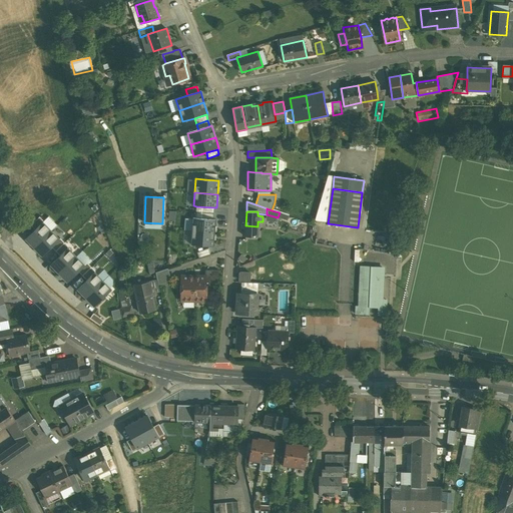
[(290,216),(280,212),(278,217),(289,221),(290,216)]
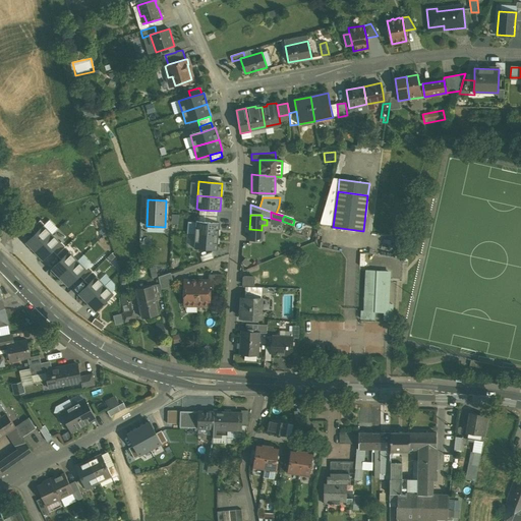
[(32,229),(36,233),(44,225),(40,221),(32,229)]
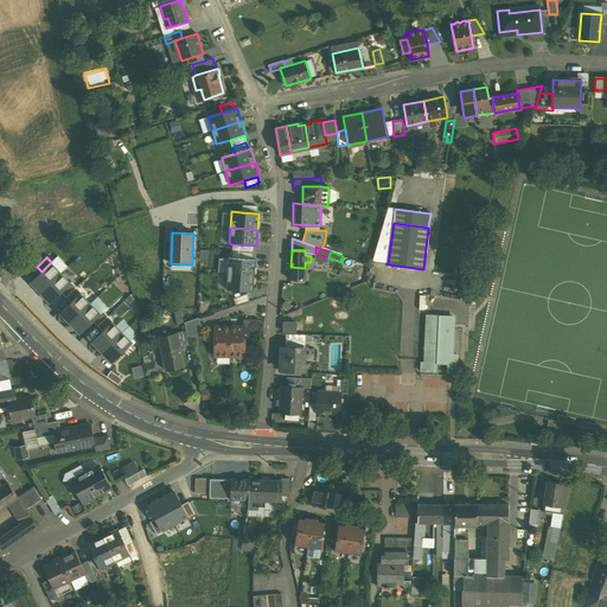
[(228,259),(227,274),(255,276),(256,260),(253,260),(231,259),(228,259)]
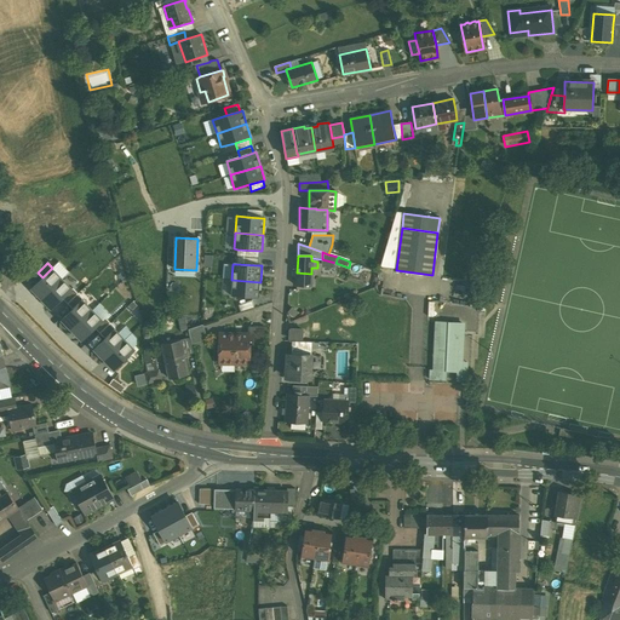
[(32,288),(41,299),(62,279),(52,269),(32,288)]
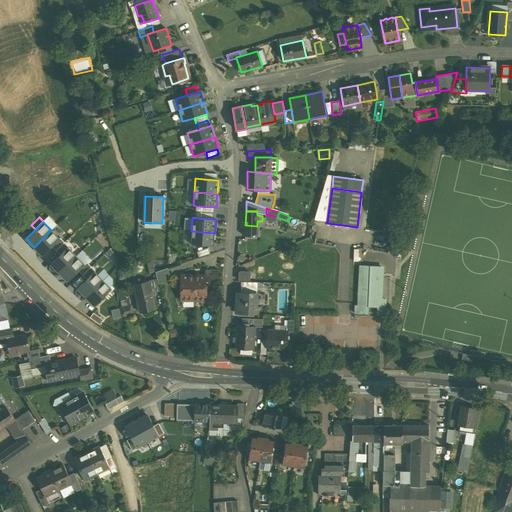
[(257,226),(245,225),(245,236),(256,236),(257,226)]
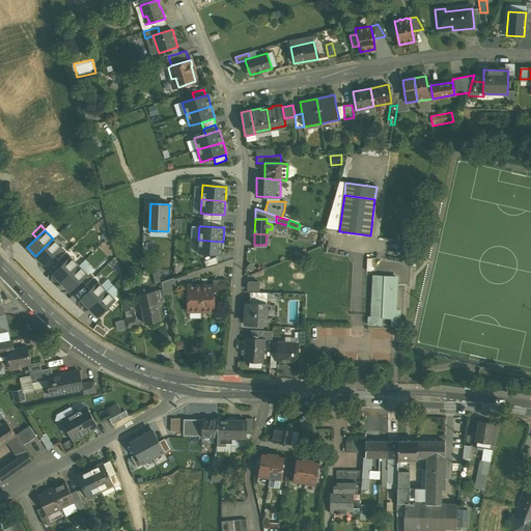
[(35,256),(44,264),(61,248),(53,239),(35,256)]
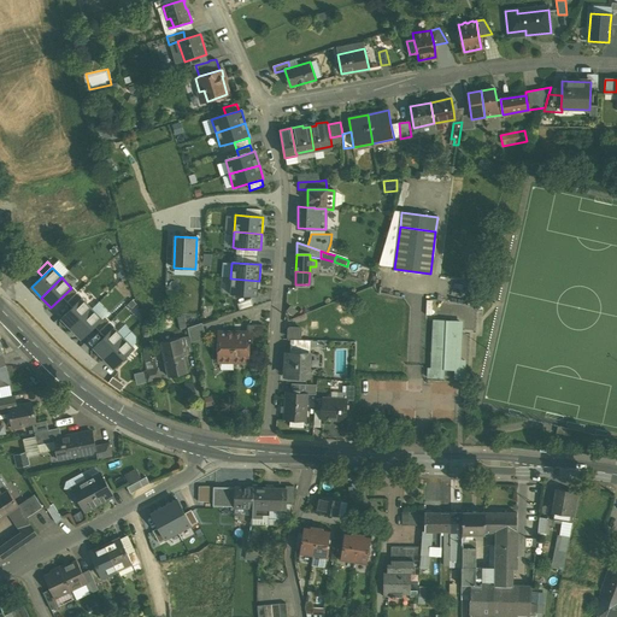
[(257,297),(259,281),(230,278),(229,294),(257,297)]
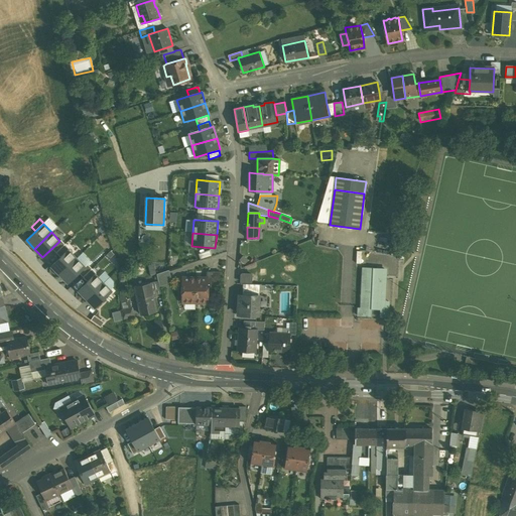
[(52,249),(56,253),(65,245),(60,240),(52,249)]
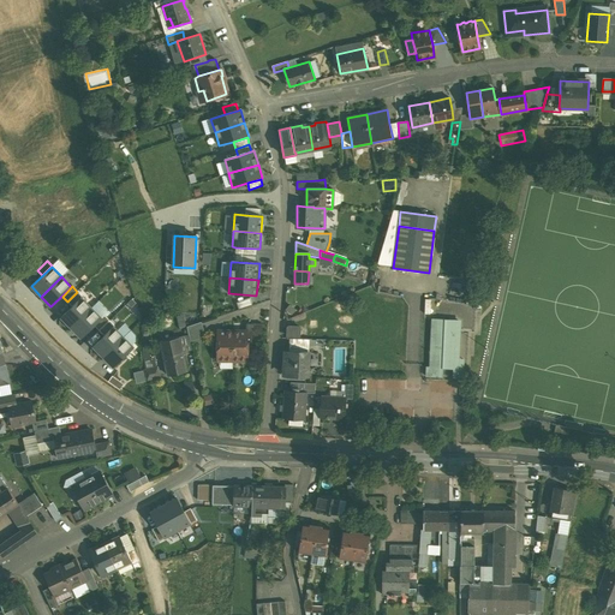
[(77,292),(67,302),(72,306),(82,297),(77,292)]
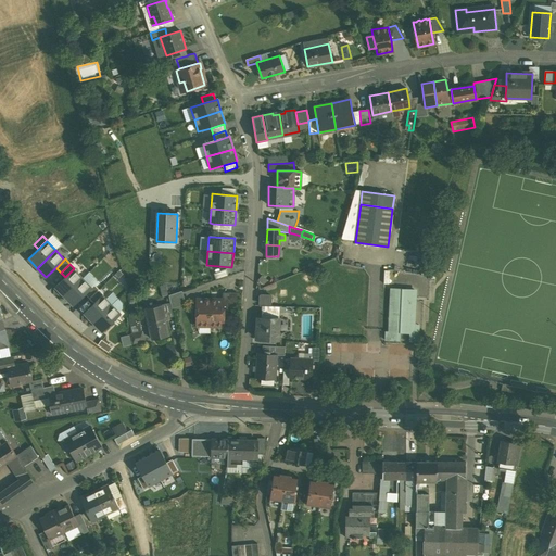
[(55,287),(64,297),(83,278),(74,269),(55,287)]
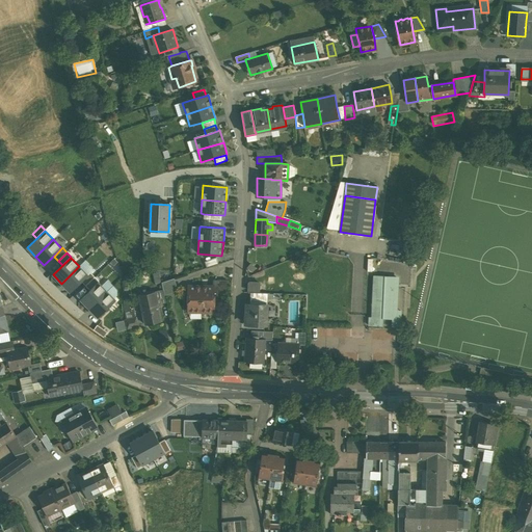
[(216,258),(205,262),(206,268),(218,264),(216,258)]
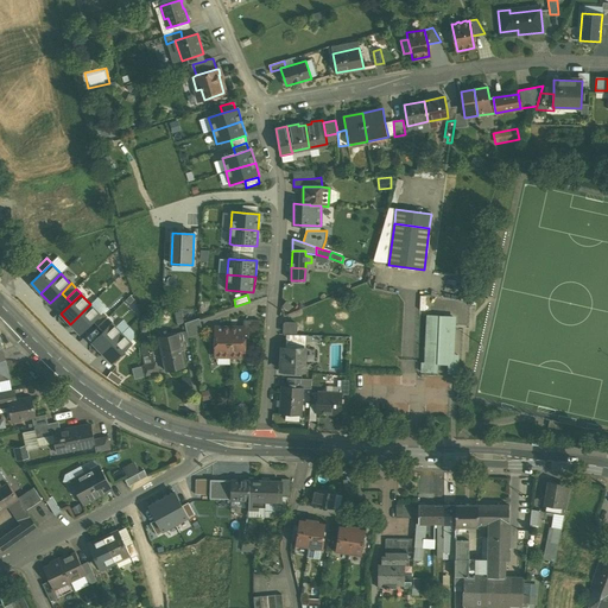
[(80,334),(101,315),(90,304),(70,324),(80,334)]
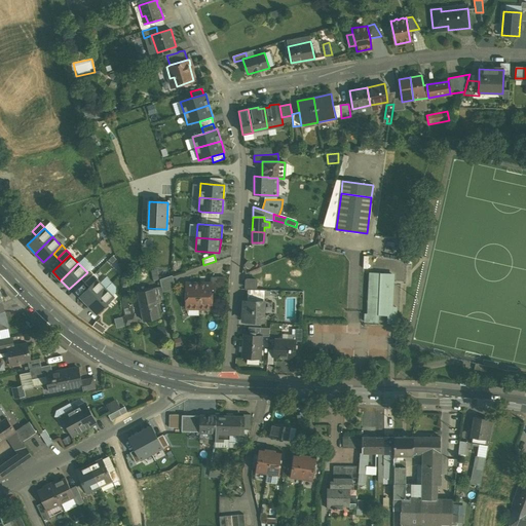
[(89,270),(80,278),(84,283),(94,274),(89,270)]
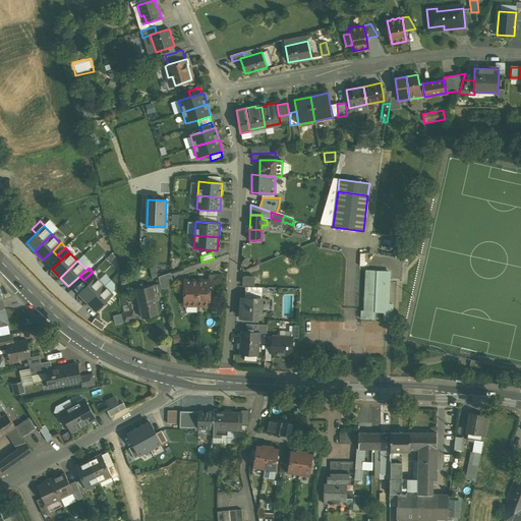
[(388,271),(366,270),(364,313),(361,313),(361,320),(374,320),(374,312),(386,312),(388,271)]
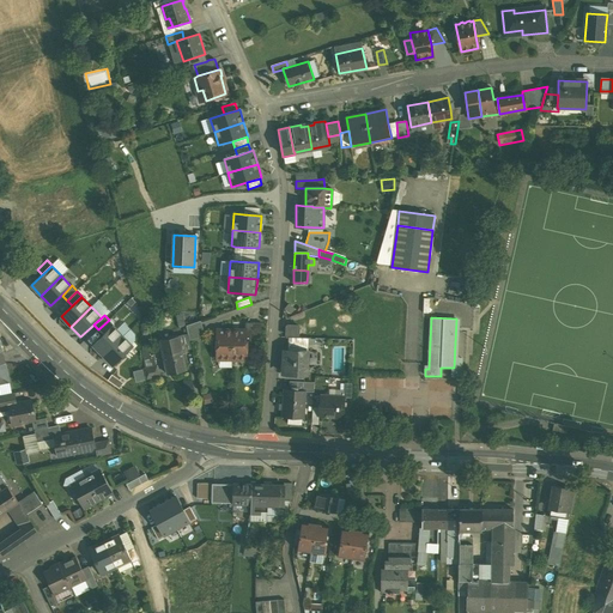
[(109,320),(98,329),(104,334),(114,325),(109,320)]
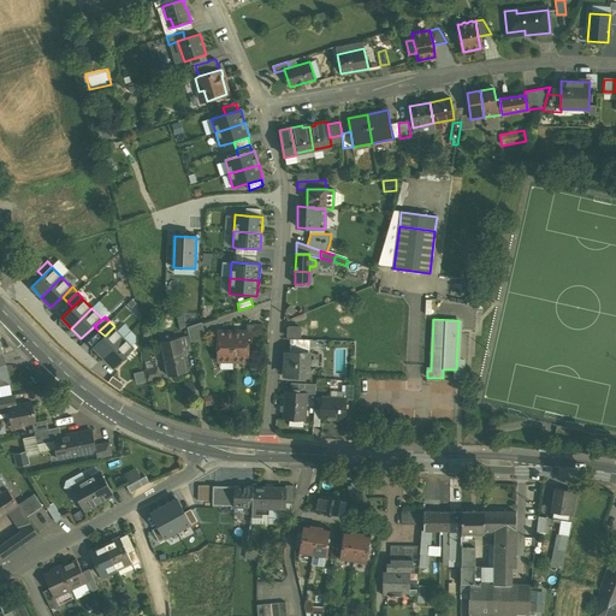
[(201,324),(188,327),(191,342),(206,337),(201,324)]
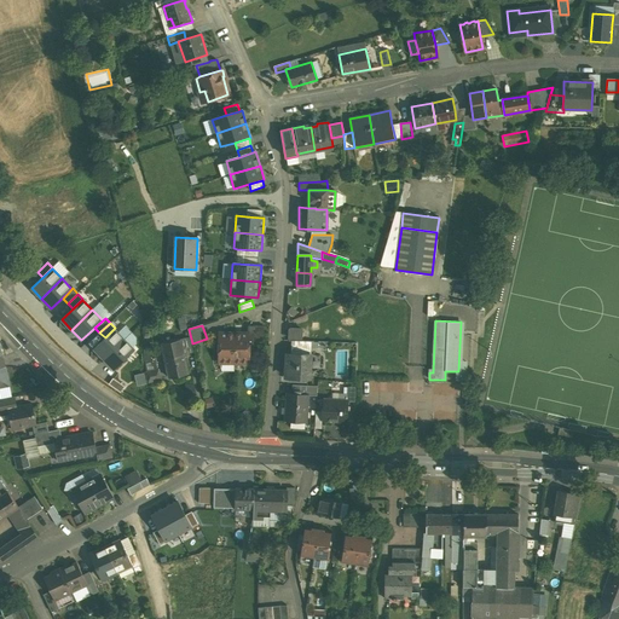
[(249,335),(249,341),(264,341),(264,327),(249,327),(249,335)]
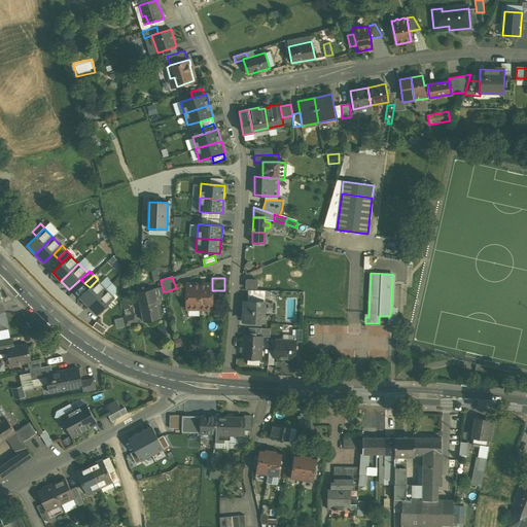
[(79,297),(89,306),(106,288),(97,280),(79,297)]
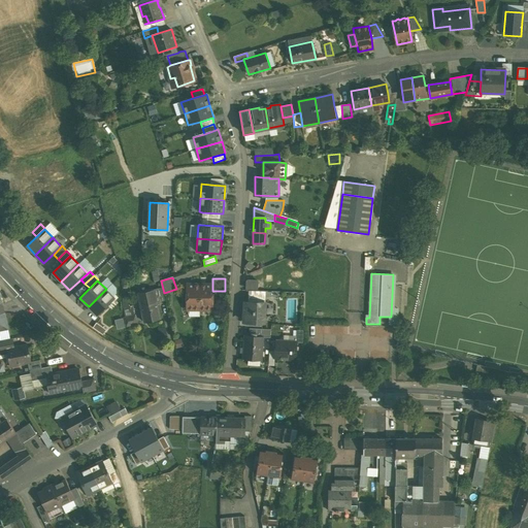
[(257,281),(246,281),(246,285),(246,289),(257,290),(257,281)]
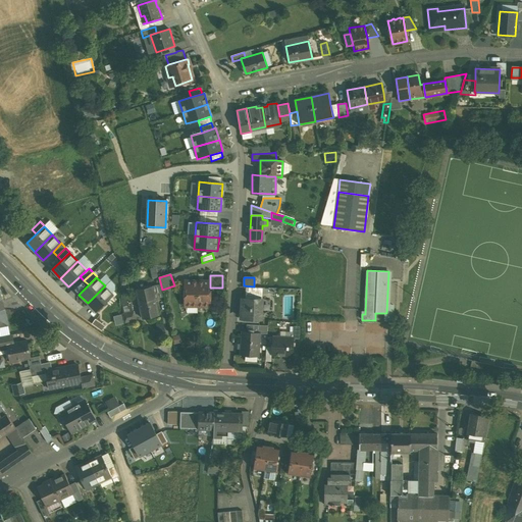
[(192,282),(185,282),(185,306),(197,306),(197,281),(192,281),(192,282)]
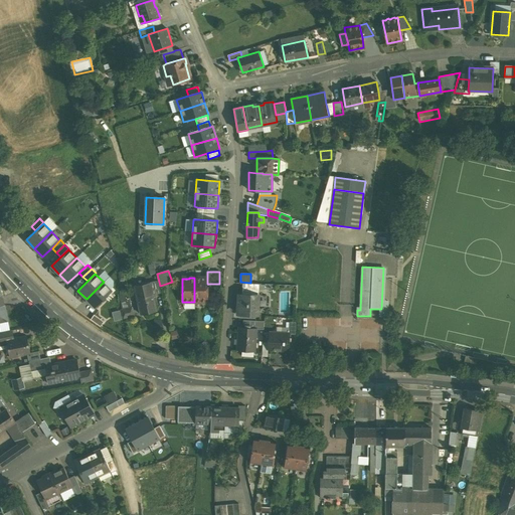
[(200,278),(194,278),(194,302),(206,302),(207,284),(207,279),(200,279),(200,278)]
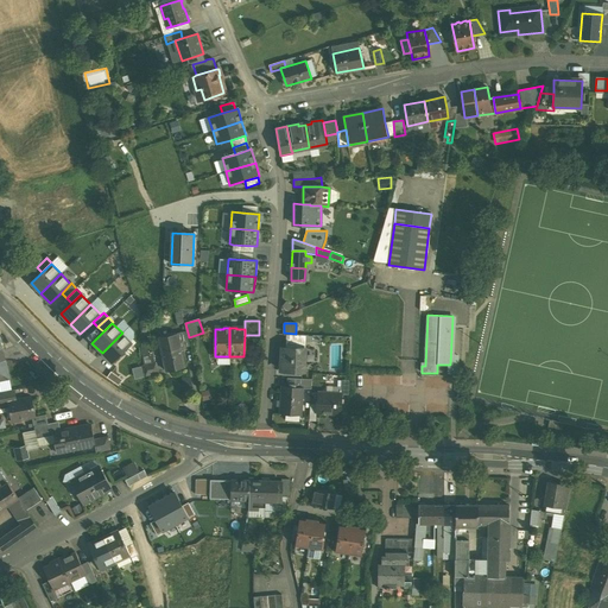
[(187,331),(178,333),(181,347),(189,346),(187,331)]
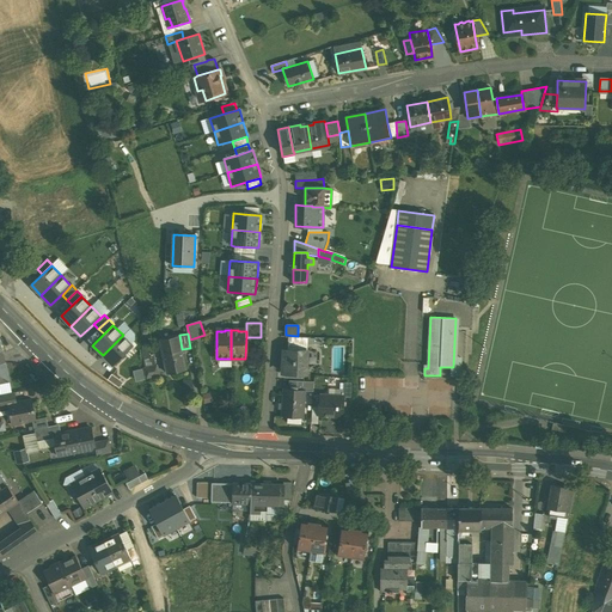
[(103,355),(112,365),(133,346),(123,335),(103,355)]
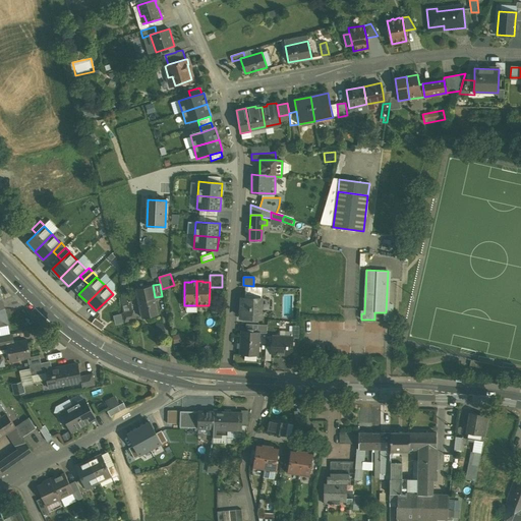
[(153,285),(136,288),(138,300),(155,297),(153,285)]
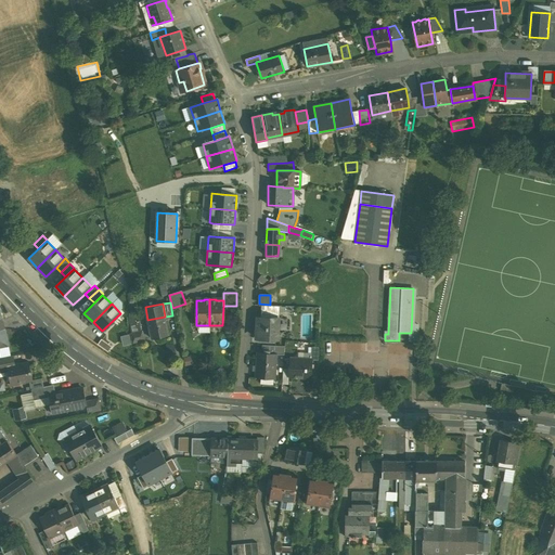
[(275,306),(261,305),(260,318),(276,319),(276,320),(279,320),(279,306),(275,306)]
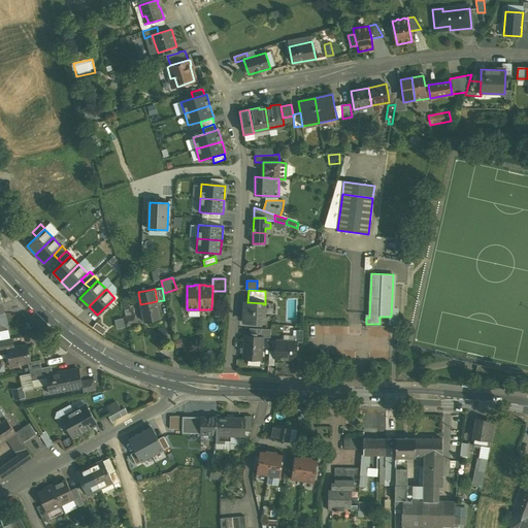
[(157,301),(140,304),(143,322),(161,319),(157,301)]
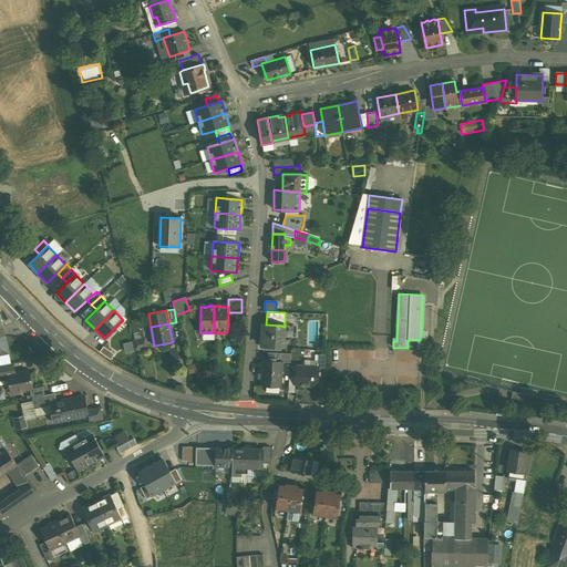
[(266,325),(264,325),(263,347),(281,348),(282,327),(282,326),(266,325)]
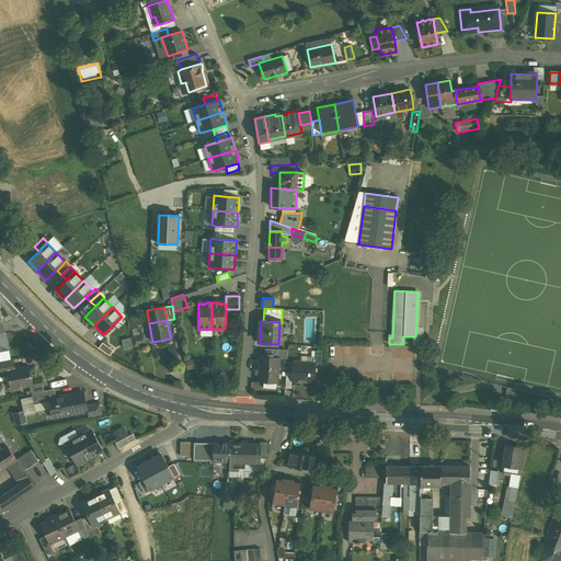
[(142,335),(133,336),(135,346),(145,344),(142,335)]
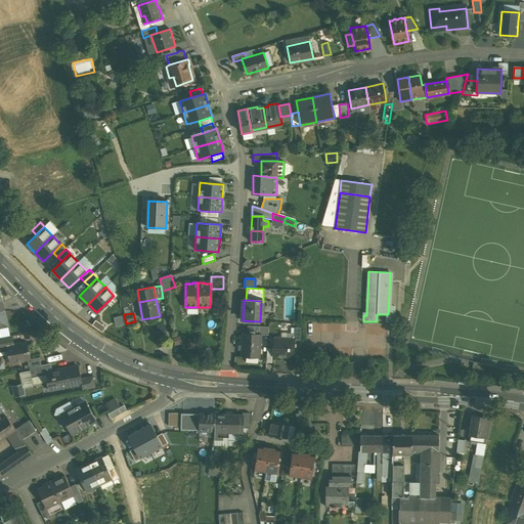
[(105,328),(95,320),(92,325),(102,332),(105,328)]
